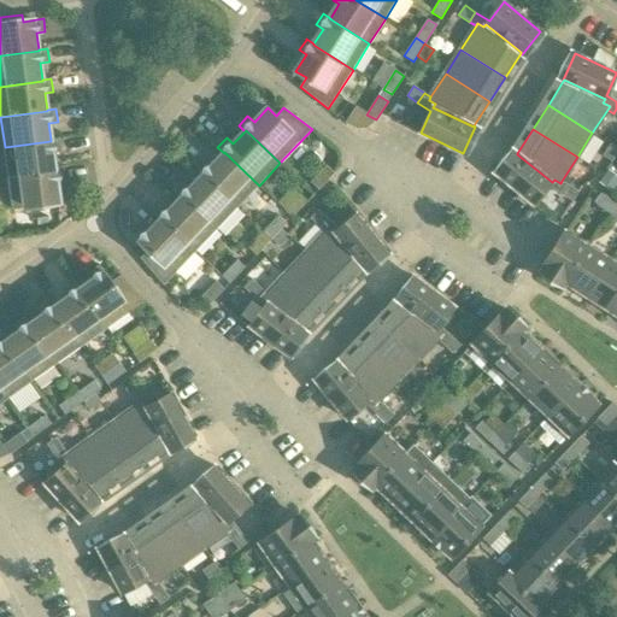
[(51,141),(5,147),(9,177),(56,171),(56,170),(53,153),(62,152),(59,139),(51,140),(51,141)]
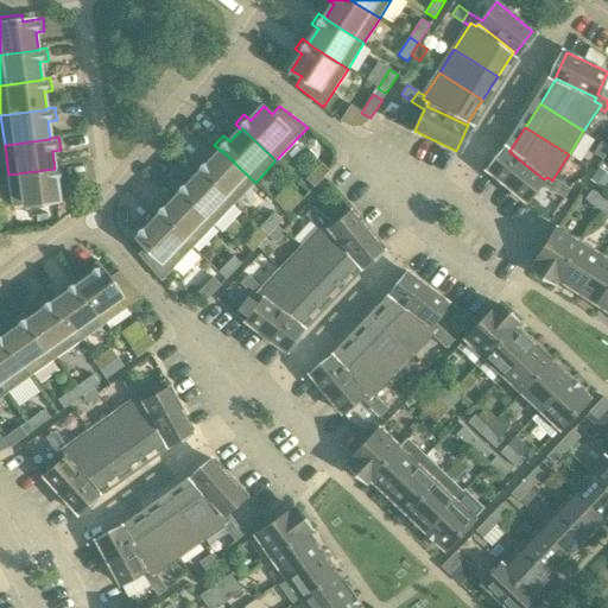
[(594,153),(602,159),(607,151),(607,145),(602,141),(594,153)]
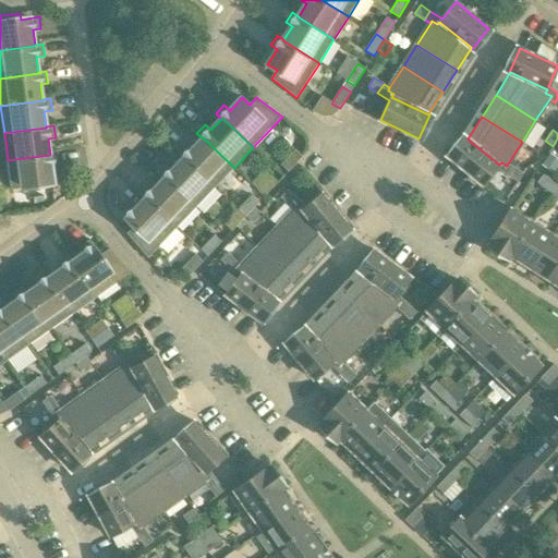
[(203,137),(203,138),(192,149),(186,144),(178,153),(183,158),(184,158),(215,187),(234,168),(203,137)]
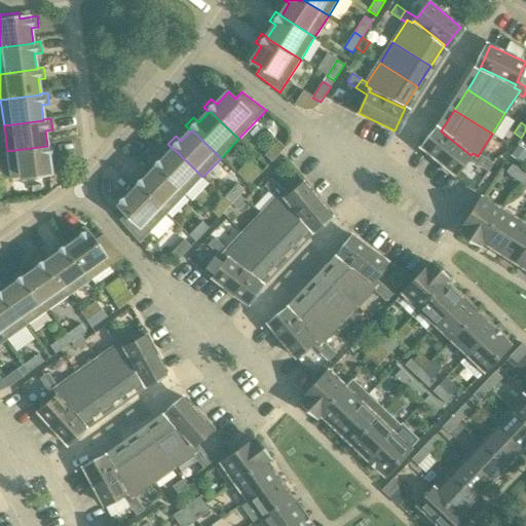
[(441,132),(441,130),(440,129),(424,149),(455,175),(467,158),(480,165),(485,157),(479,154),(478,156),(473,153),(471,155),(441,132)]
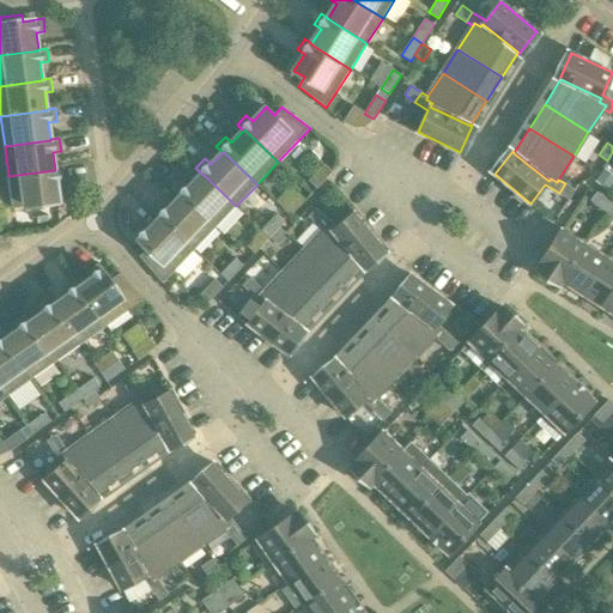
[(317,188),(332,173),(325,165),(309,181),(317,188)]
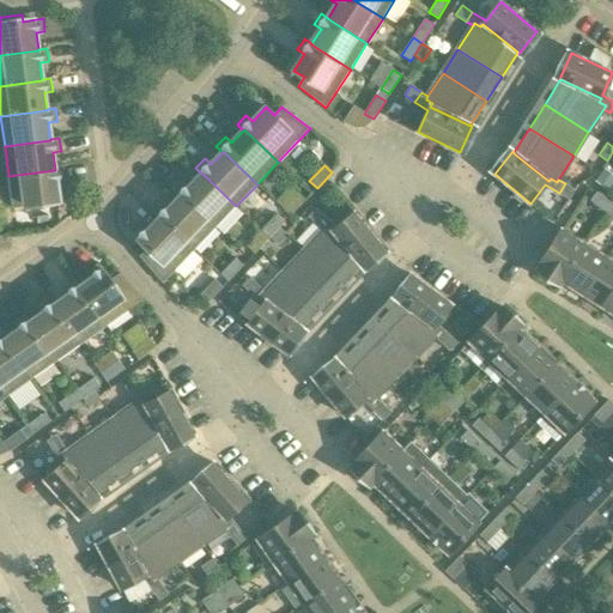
[(55,170),(8,176),(16,226),(50,222),(48,202),(60,201),(56,182),(65,181),(64,168),(55,169),(55,170)]
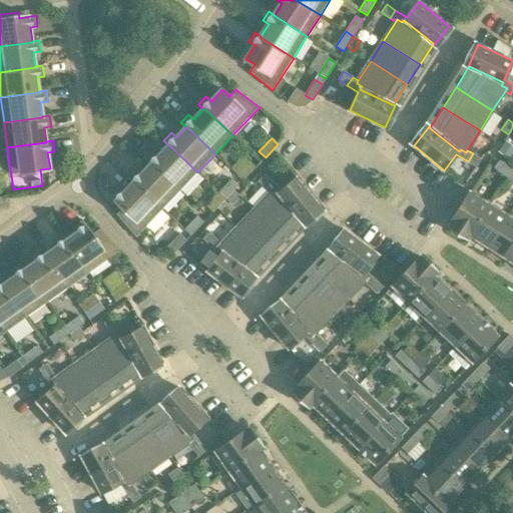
[(512,149),(506,144),(499,153),(509,160),(512,154),(512,149)]
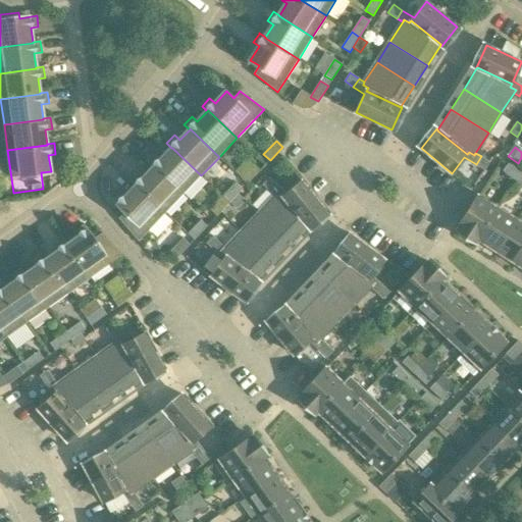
[(172,148),(171,148),(162,159),(156,154),(149,162),(154,167),(155,166),(184,194),(201,175),(172,148)]
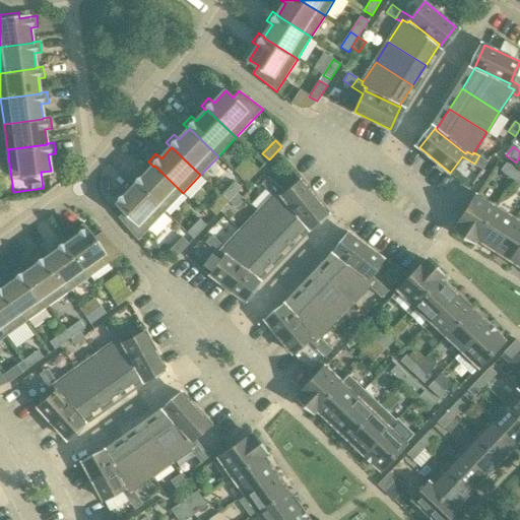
[(488,161),(479,155),(474,164),(482,170),(488,161)]
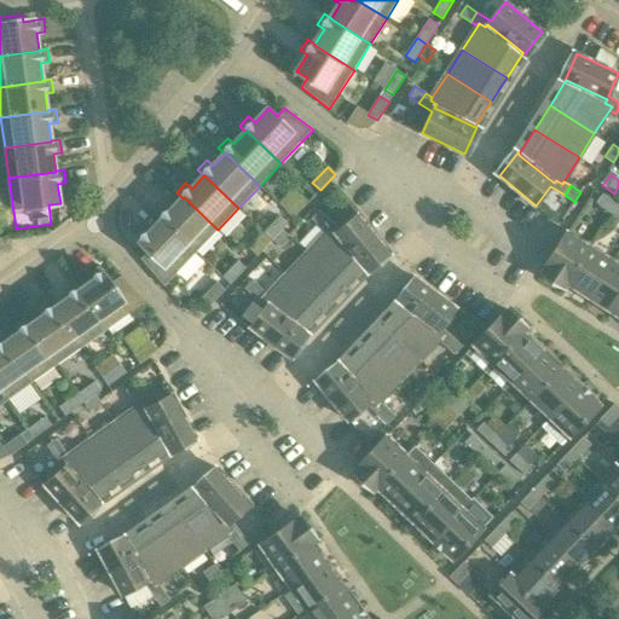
[(611,214),(618,206),(602,194),(596,203),(611,214)]
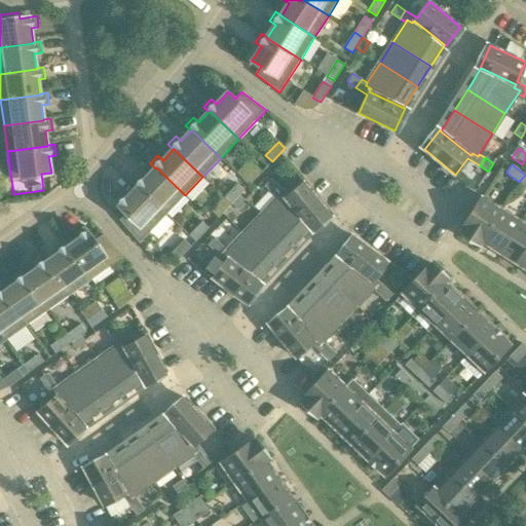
[(250,185),(262,172),(256,165),(242,179),(250,185)]
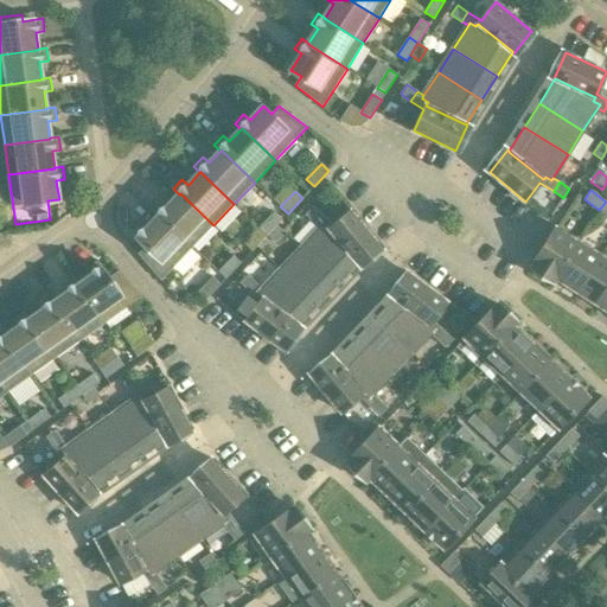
[(180,193),(179,195),(167,206),(161,200),(152,210),(159,216),(159,215),(193,247),(213,225),(180,193)]
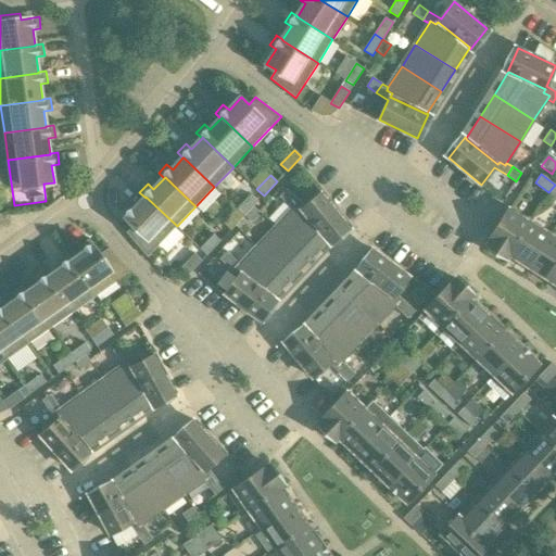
[(288,204),(294,197),(287,189),(279,197),(288,204)]
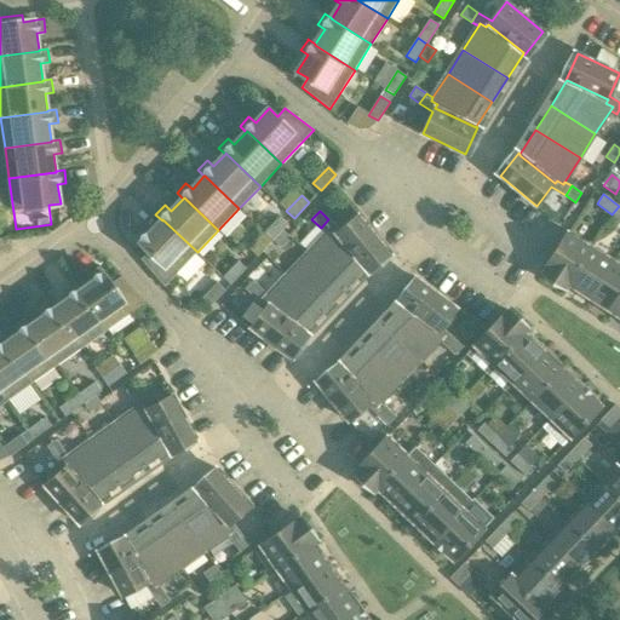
[(328,219),(321,228),(327,233),(329,230),(334,236),(337,233),(366,268),(366,269),(366,270),(389,251),(359,214),(340,230),(328,219)]
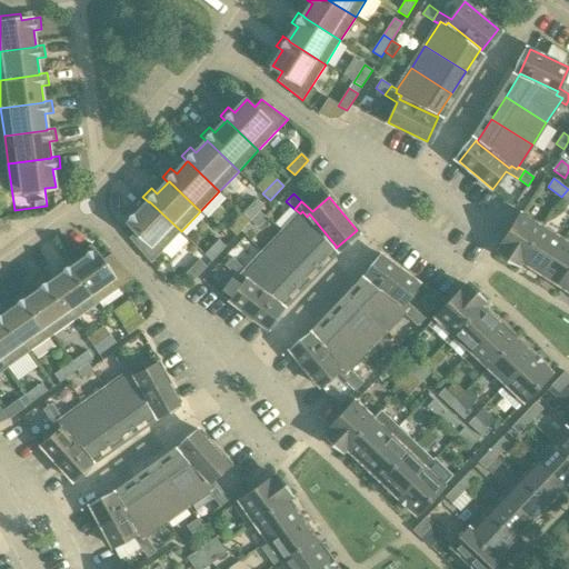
[(257,199),(243,213),(250,220),(265,206),(257,199)]
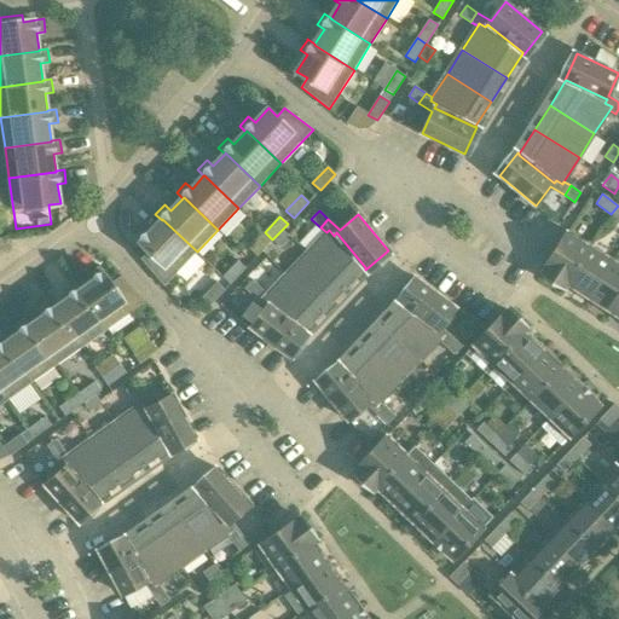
[(162,219),(162,220),(150,232),(144,226),(134,236),(149,250),(142,259),(165,285),(197,252),(162,219)]
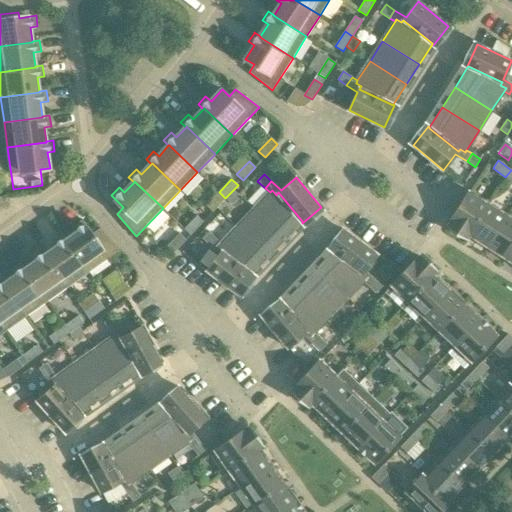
[(232,205),(240,196),(234,190),(226,199),(232,205)]
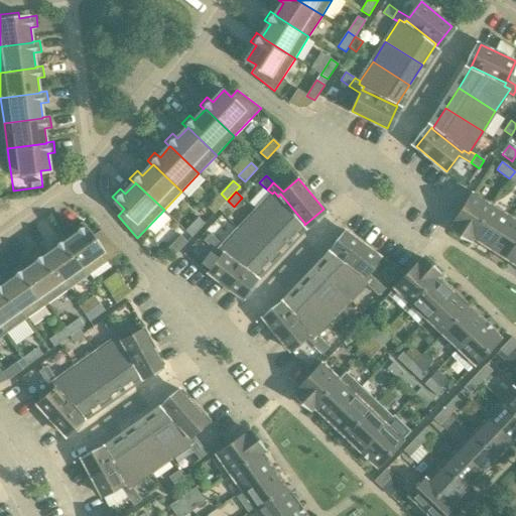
[(274,191),(272,194),(255,211),(287,241),(304,224),(304,223),(280,194),(278,197),(274,191)]
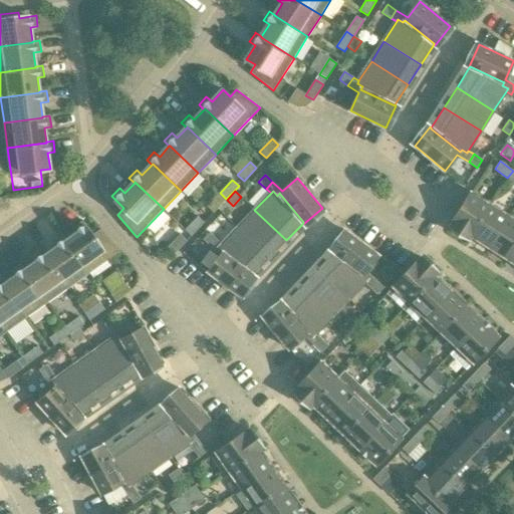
[(226,199),(220,193),(207,207),(214,213),(226,199)]
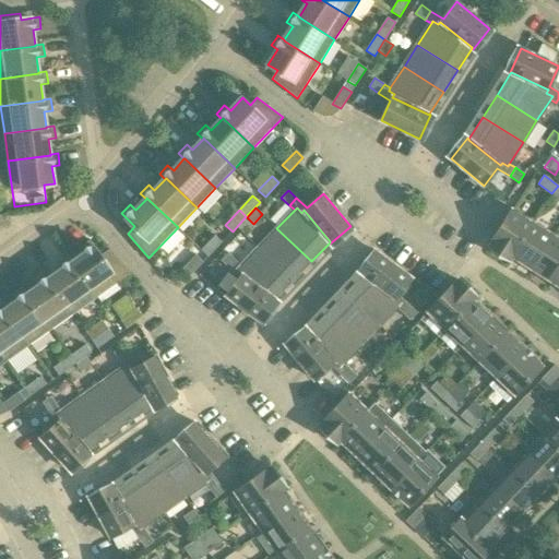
[(512,257),(534,223),(512,210),(489,246),(511,260),(513,257),(512,257)]
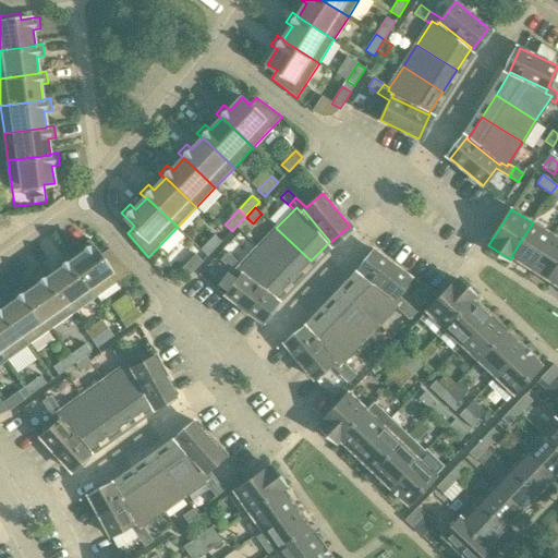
[(553,234),(533,222),(511,256),(512,256),(519,261),(518,263),(530,270),(553,234)]
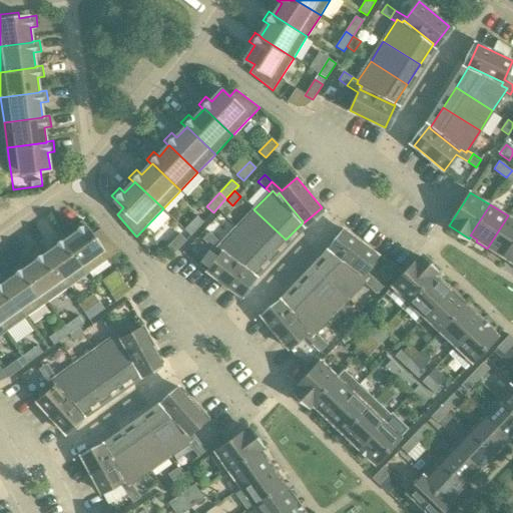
[(286,239),(253,209),(237,226),(270,257),(286,239)]
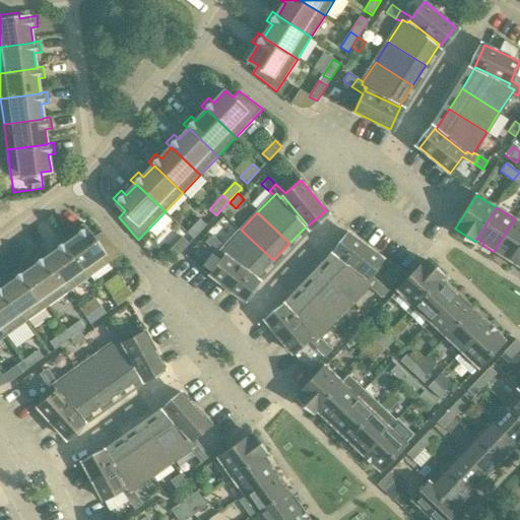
[(519,251),(519,221),(515,218),(494,252),(504,259),(506,257),(513,262),(519,251)]
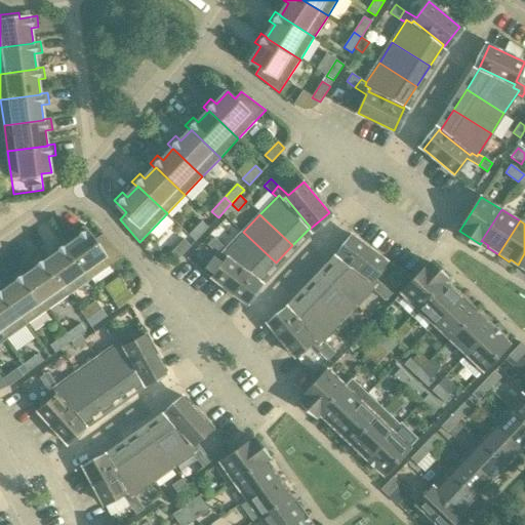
[(196,241),(208,228),(202,221),(189,235),(196,241)]
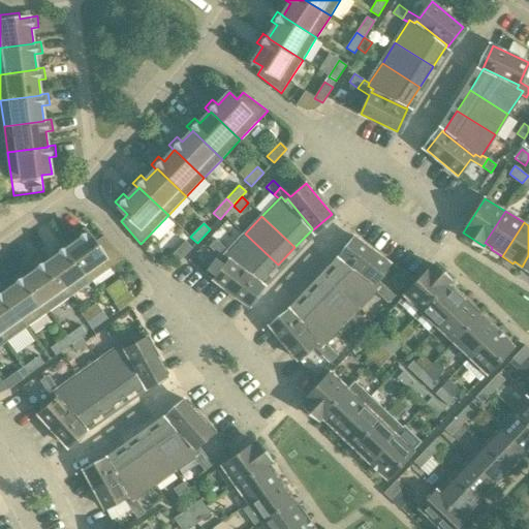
[(80,240),(68,248),(67,249),(91,282),(123,259),(103,236),(95,242),(85,227),(75,234),(80,240)]
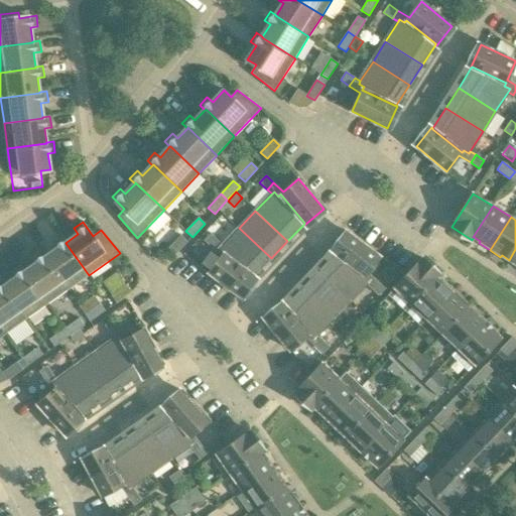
[(239,228),(223,245),(221,247),(226,251),(224,254),(253,276),(254,276),(271,258),(239,228)]
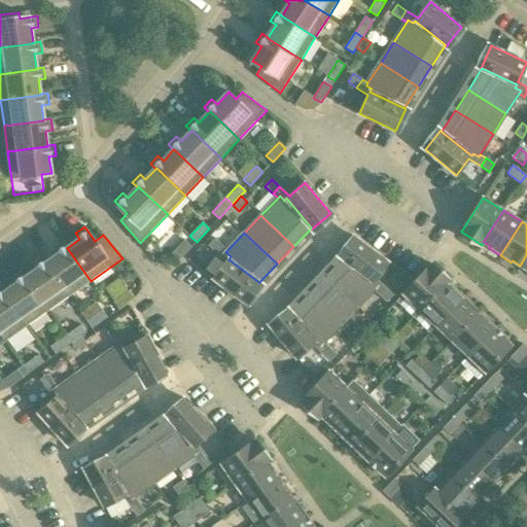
[(379,294),(386,287),(376,278),(388,261),(356,238),(341,257),(342,258),(343,257),(374,281),(372,284),(376,287),(374,290),(379,294)]
